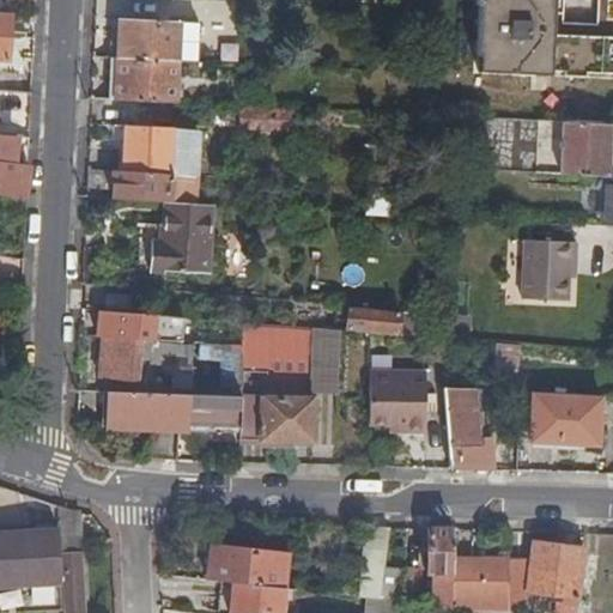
[(612,0),(608,0),(608,25),(563,23),(563,0),(478,0),(477,36),(569,41),(566,78),(612,79),(612,0)]
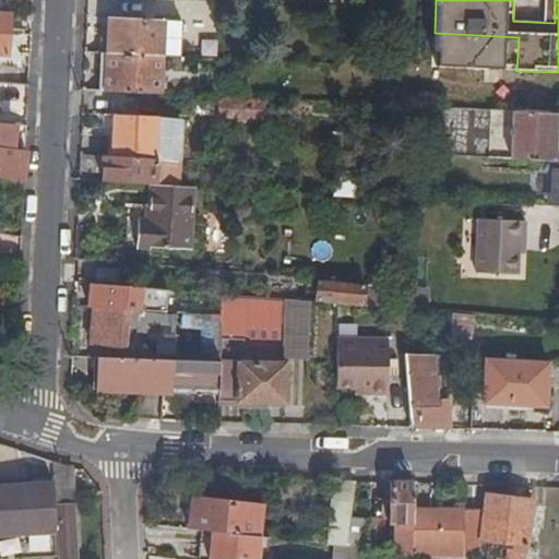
[(0,52),(7,54),(10,11),(0,11),(0,10),(0,52)]
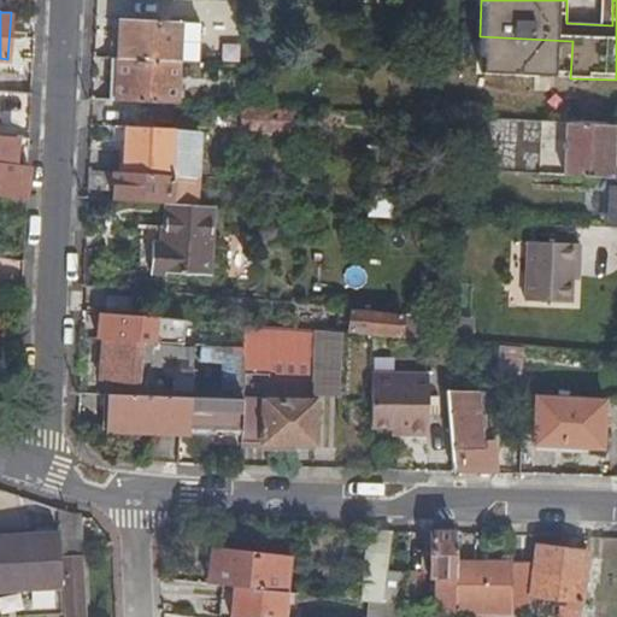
[(117,21),(116,60),(176,63),(197,63),(198,24),(117,21)]
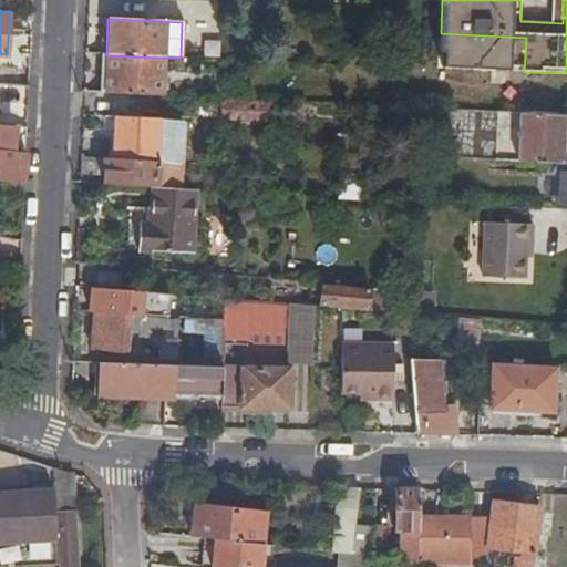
[(441,33),(440,69),(524,72),(526,38),(441,33)]
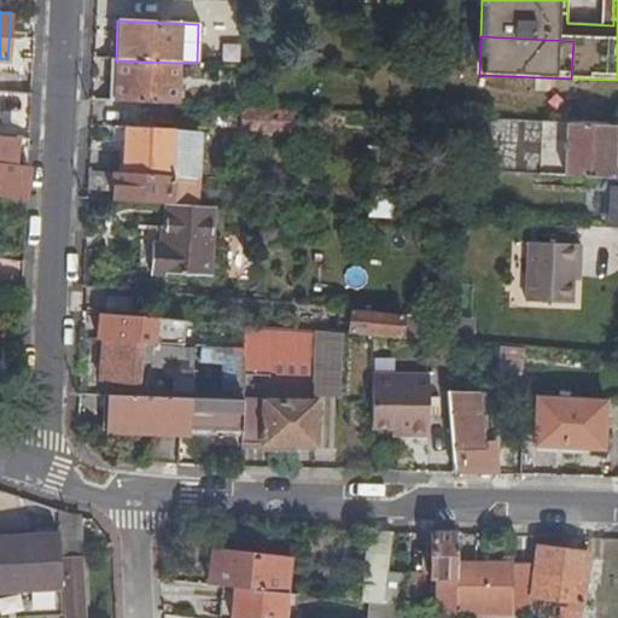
[(116,60),(114,101),(174,105),(176,63),(116,60)]
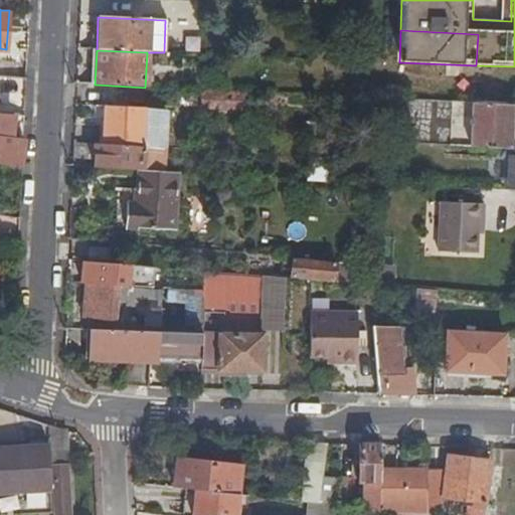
[(256,110),(256,95),(200,92),(200,107),(256,110)]
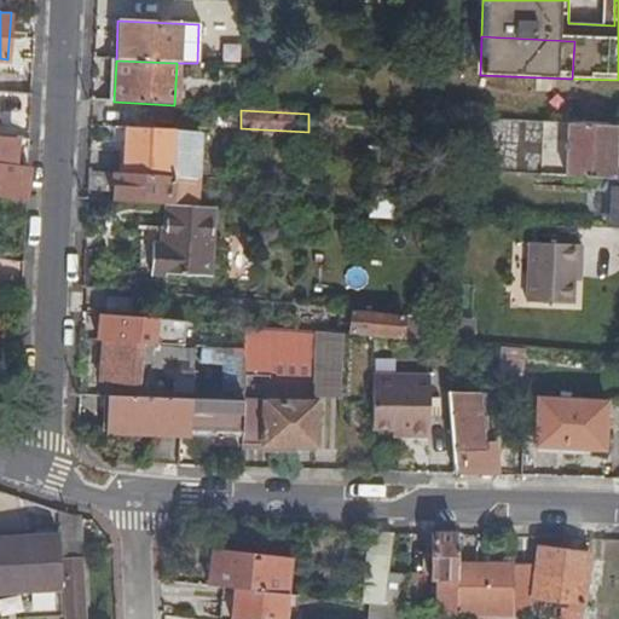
[(478,120),(476,143),(613,151),(614,126),(478,120)]
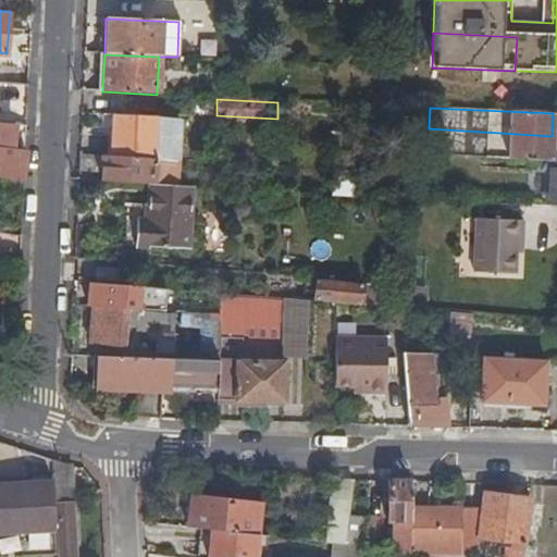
[(111,116),(110,137),(165,140),(156,136),(156,119),(111,116)]
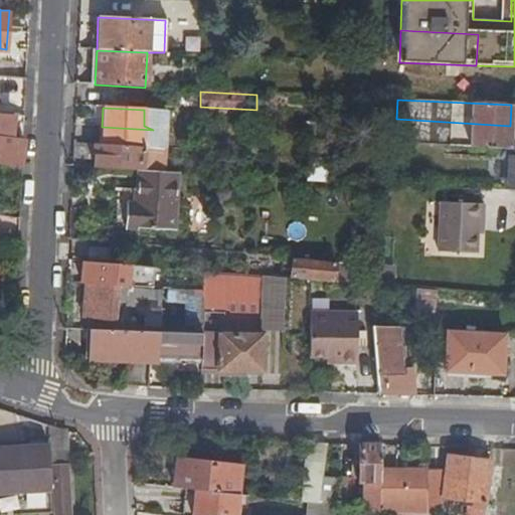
[(509,147),(510,126),(396,119),(394,142),(446,145),(446,143),(509,147)]
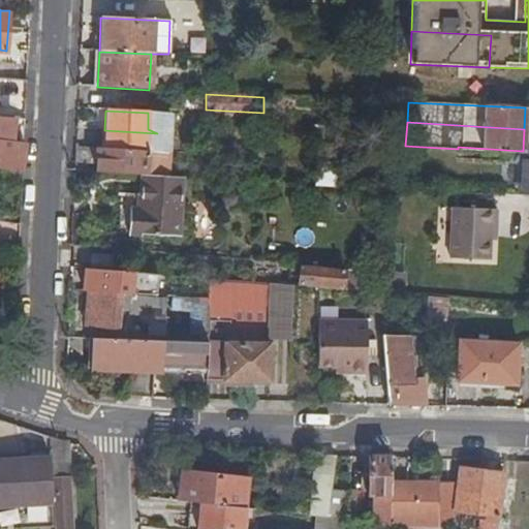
[(321,138),(322,124),(312,124),(311,138),(321,138)]
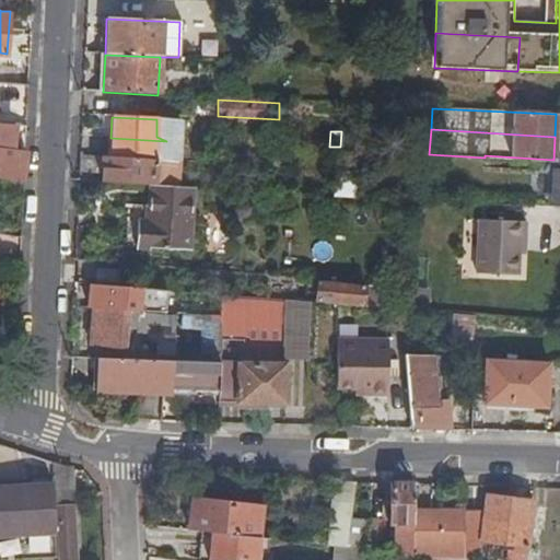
[(341,131),(340,147),(357,148),(358,133),(341,131)]
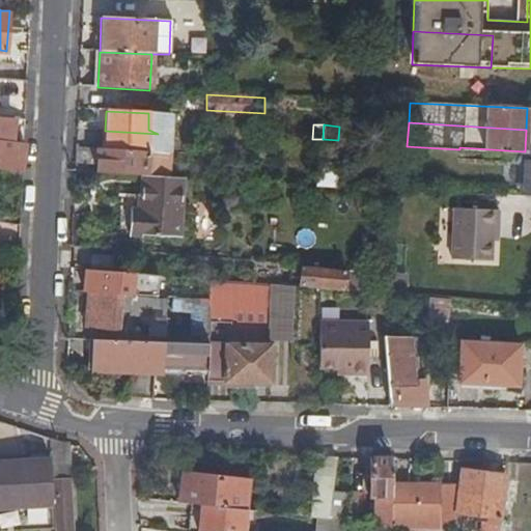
[(0,127),(0,169),(20,172),(25,144),(3,141),(5,128),(0,127)]
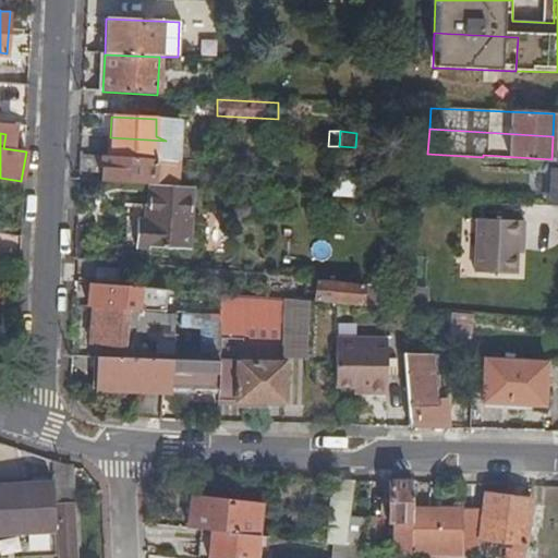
[(110,137),(109,156),(177,159),(177,145),(166,141),(110,137)]
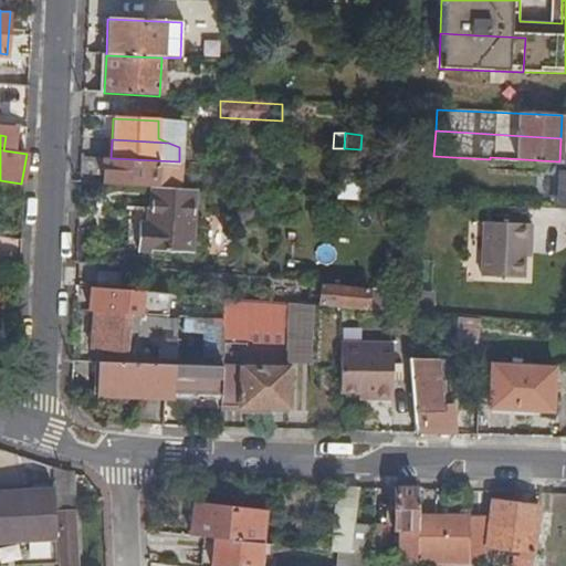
[(178,187),(179,161),(111,158),(79,156),(79,169),(94,171),(103,169),(102,182),(150,185),(178,187)]
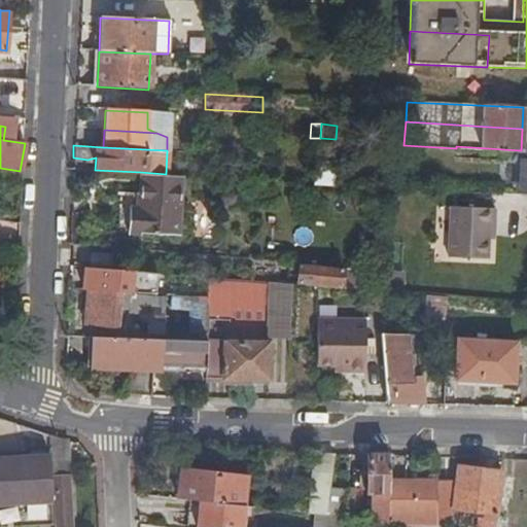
[(318,164),(316,183),(332,184),(335,167),(318,164)]
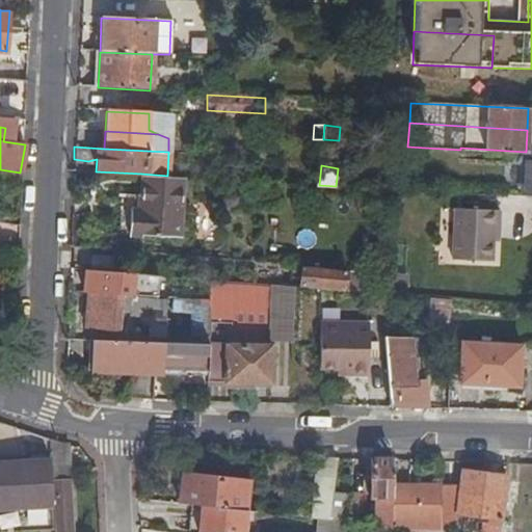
[(180,193),(182,177),(180,177),(167,176),(141,174),(140,191),(180,193)]
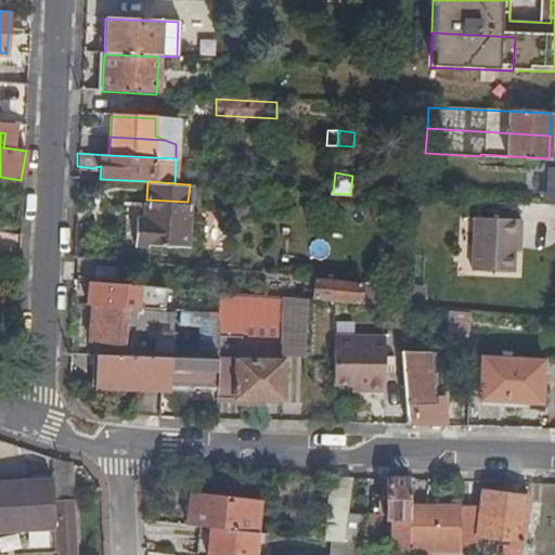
[(186,221),(188,202),(146,199),(145,218),(186,221)]
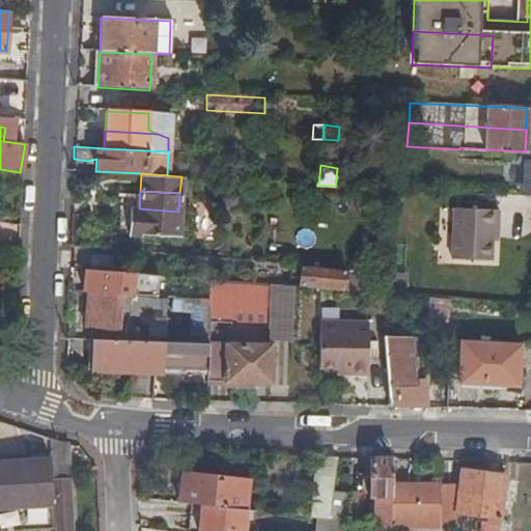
[(176,232),(178,212),(139,208),(139,214),(129,212),(127,228),(137,229),(174,232),(176,232)]
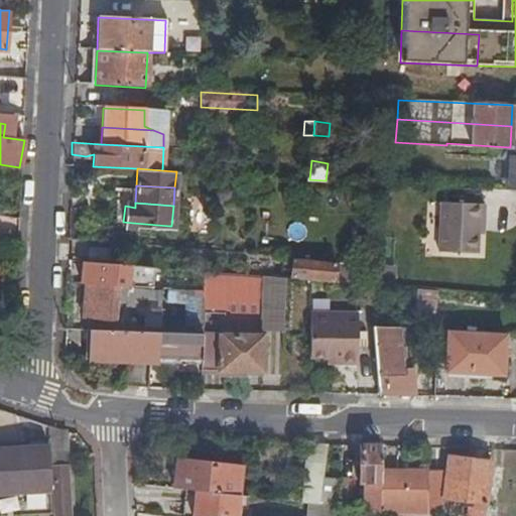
[(482,221),(486,221),(487,205),(444,203),(440,251),(480,254),(481,234),(482,221)]
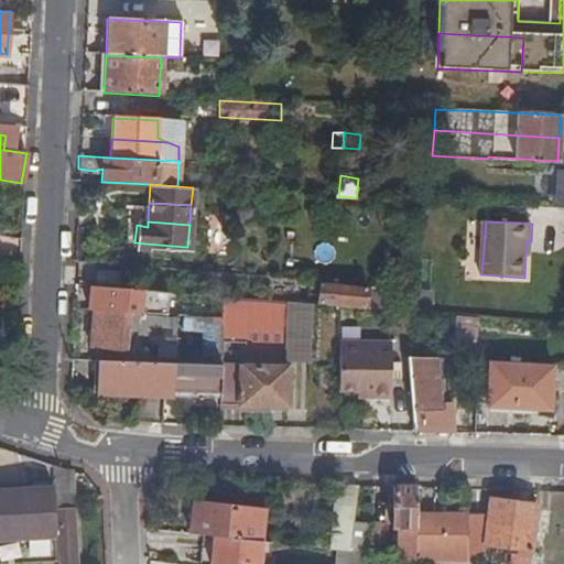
[(187,257),(187,247),(185,247),(145,243),(134,242),(134,251),(187,257)]
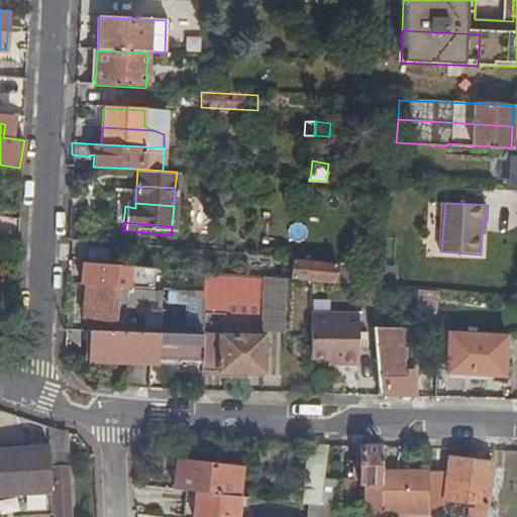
[(115,262),(117,247),(91,244),(90,260),(115,262)]
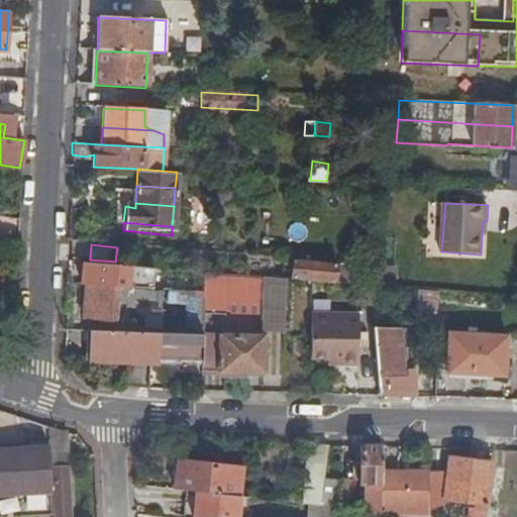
[(294,267),(293,279),(313,281),(339,283),(339,279),(344,279),(345,271),(364,272),(365,265),(291,259),(290,267),(294,267)]
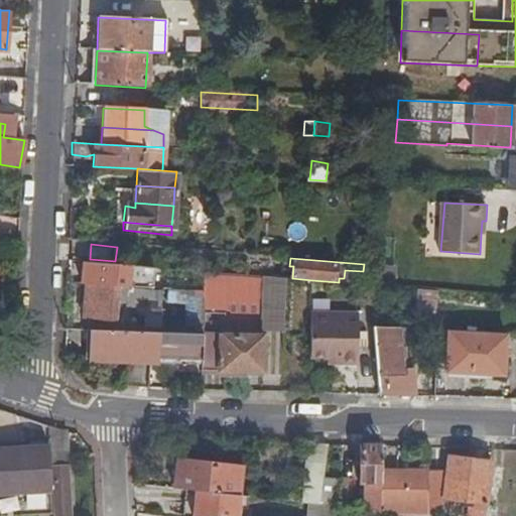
[(152,283),(154,267),(126,264),(125,266),(90,262),(90,277),(152,283)]
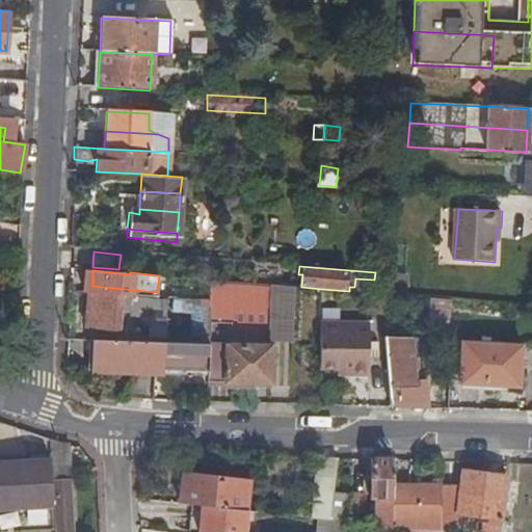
[(207,345),(264,348),(264,342),(267,285),(211,280),(210,300),(207,345)]
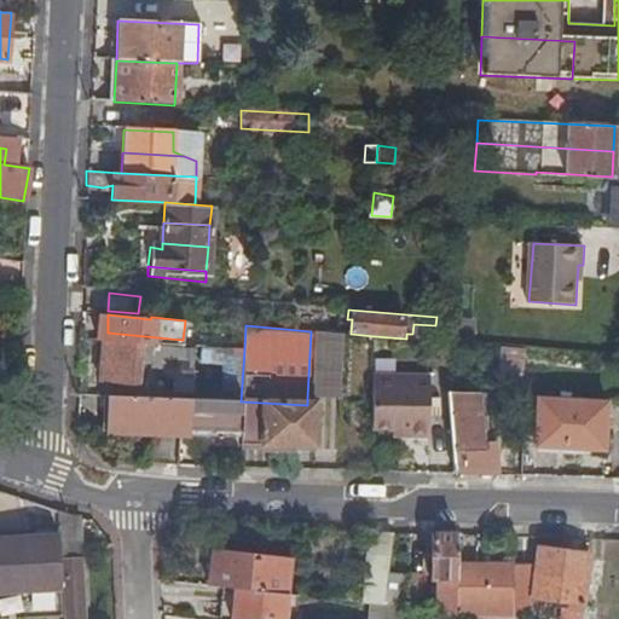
[(341,334),(311,331),(307,398),(337,399),(341,334)]
